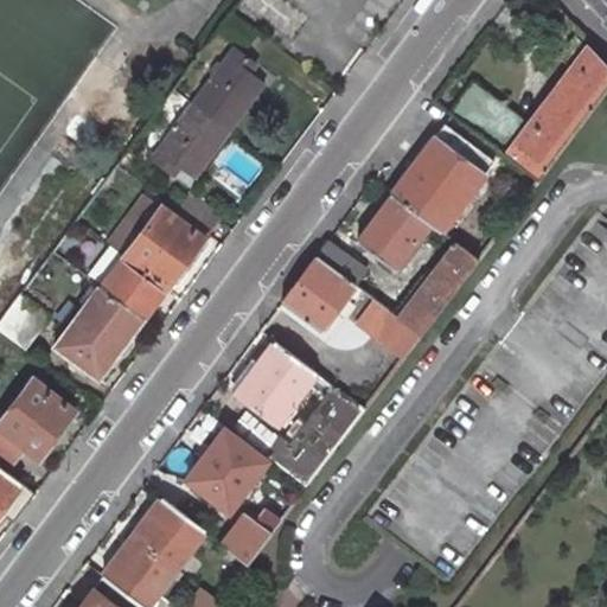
[(606,88),(606,59),(590,42),(528,125),(473,84),(452,114),(518,165),(538,180),(606,88)]
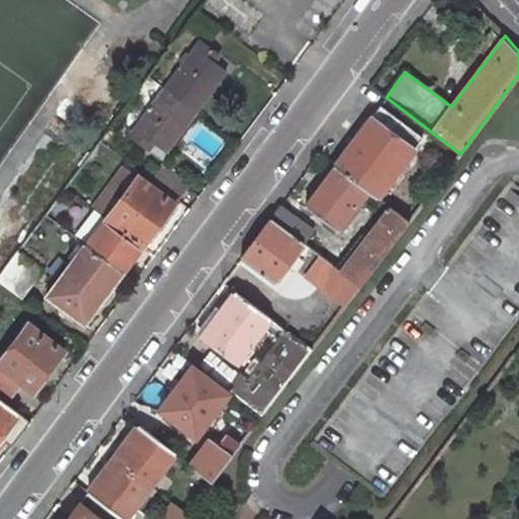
[(218,54),(201,41),(165,88),(196,110),(211,89),(225,70),(213,62),(218,54)]
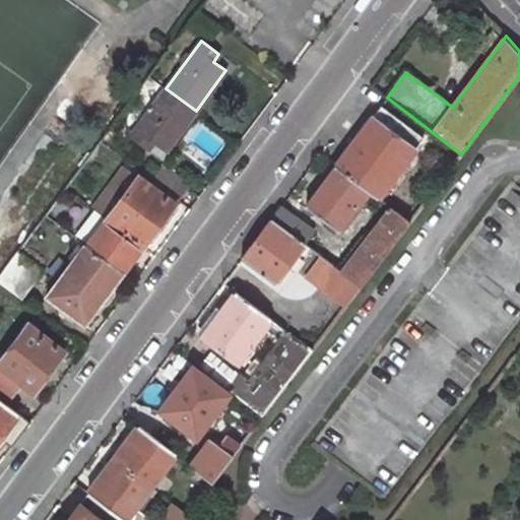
[(196,111),(166,88),(131,136),(148,149),(154,142),(167,151),(176,137),(196,111)]
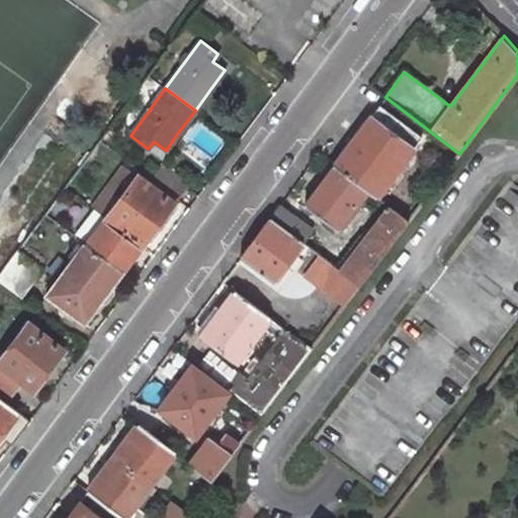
[(421,137),(379,105),(355,137),(334,165),(366,190),(376,197),(421,137)]
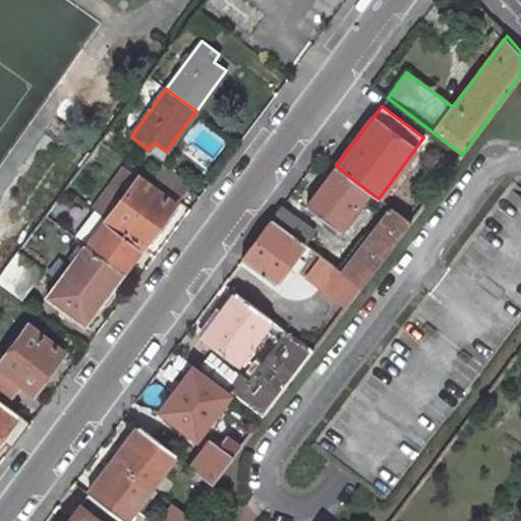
[(462,155),(445,141),(440,150),(456,162),(462,155)]
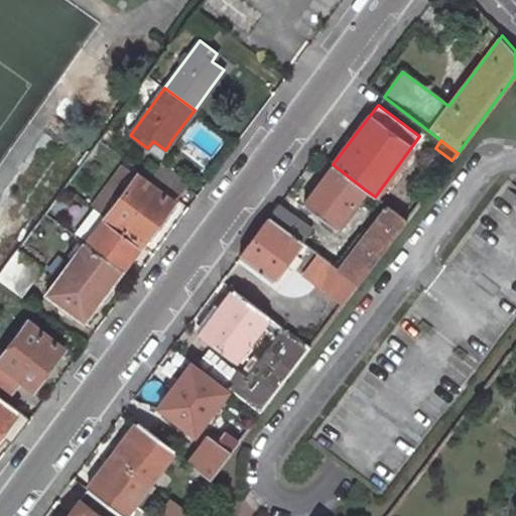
[(187,182),(163,164),(151,179),(176,198),(187,182)]
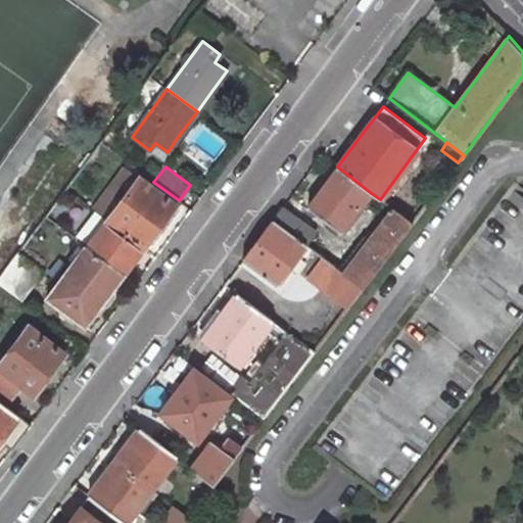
[(370,192),(337,167),(317,195),(307,207),(340,232),(370,192)]
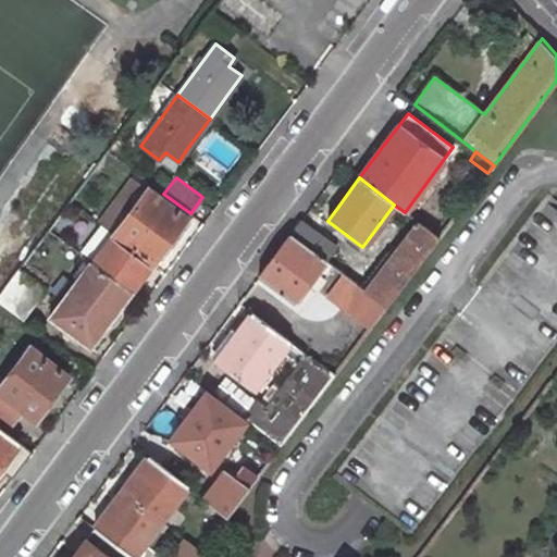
[(148,189),(114,234),(153,263),(169,243),(187,218),(148,189)]
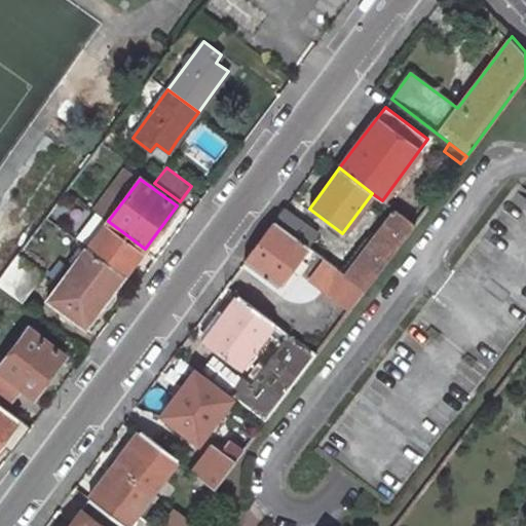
[(316,233),(284,209),(274,221),(307,246),(316,233)]
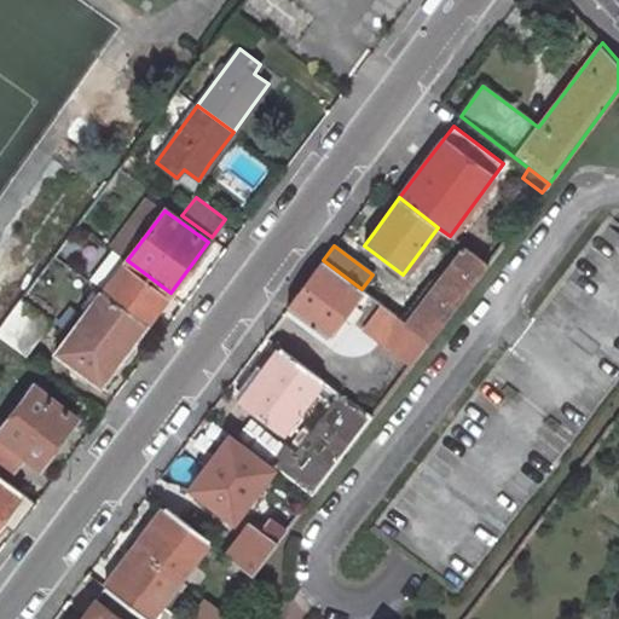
[(487,264),(464,247),(406,323),(429,341),(487,264)]
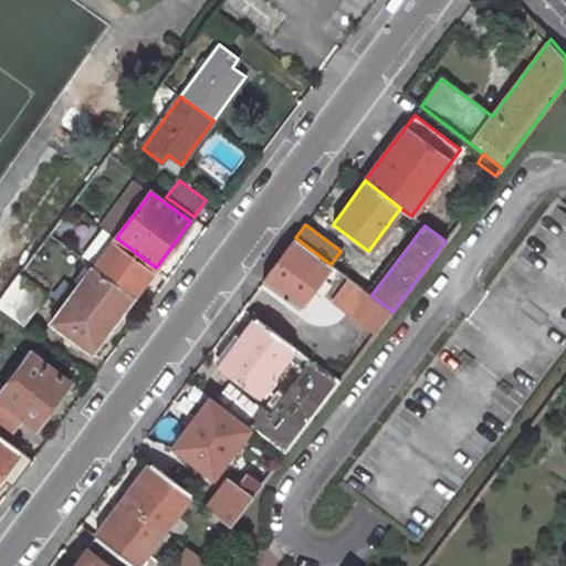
[(156,268),(116,238),(94,266),(135,296),(155,269),(156,268)]
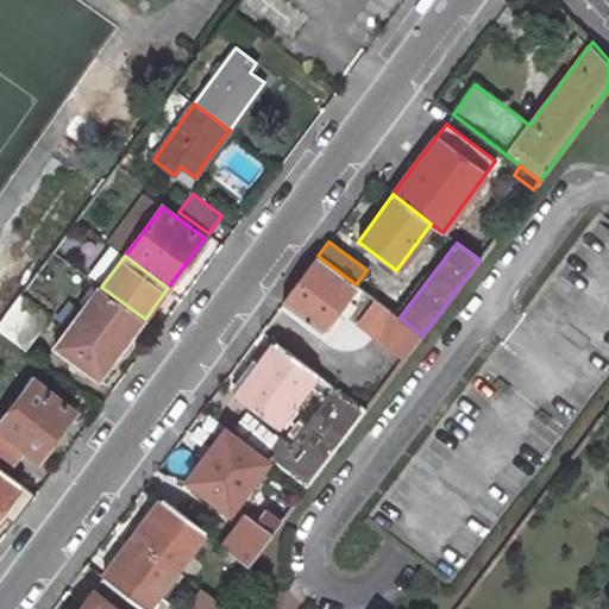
[(356,284),(318,256),(295,287),(282,305),(320,333),(356,284)]
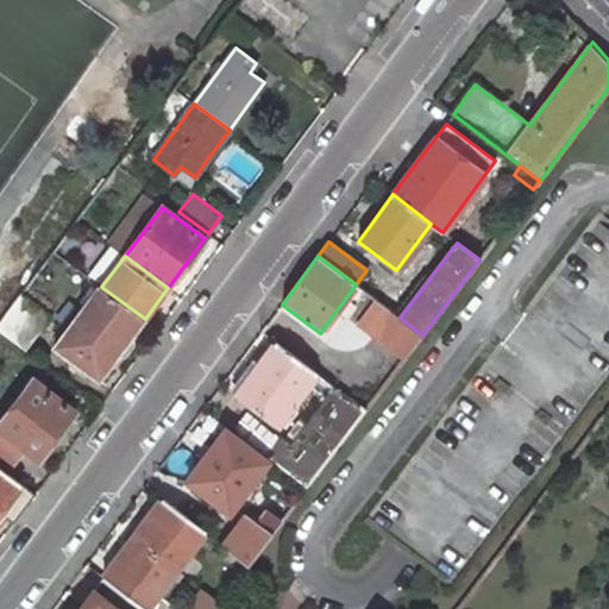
[(101,287),(100,286),(54,347),(99,381),(123,349),(145,319),(101,287)]
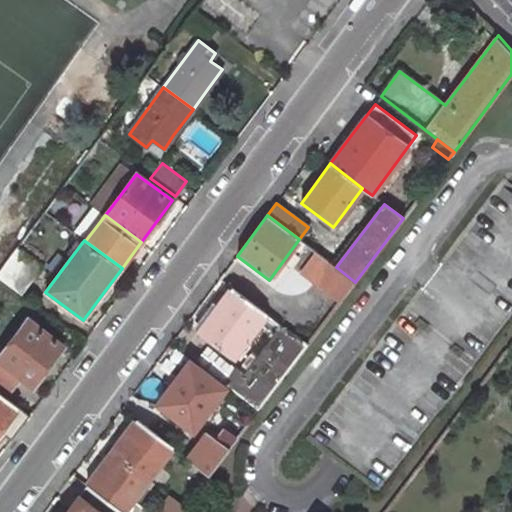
[(43,265),(18,247),(0,271),(0,278),(21,294),(43,265)]
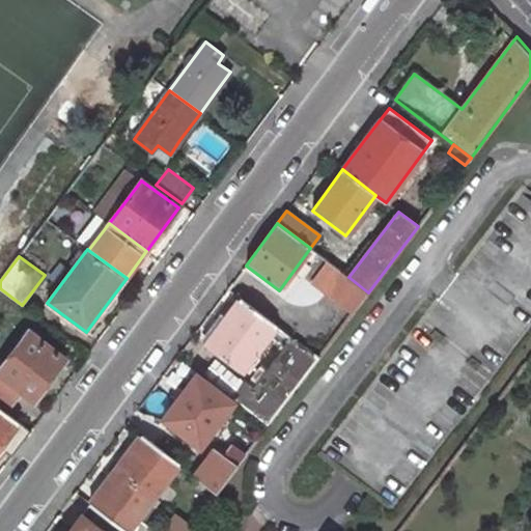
[(328,295),(343,274),(327,261),(311,282),(328,295)]
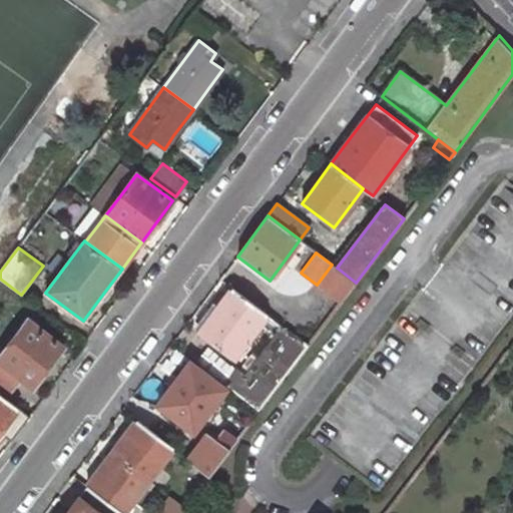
[(340,303),(356,283),(337,268),(332,265),(317,285),(340,303)]
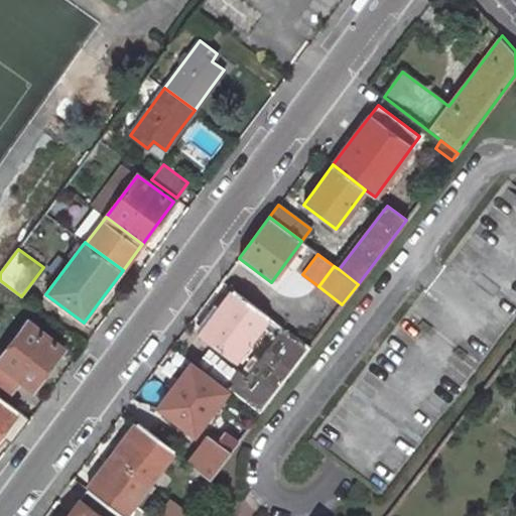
[(268,316),(233,290),(209,323),(201,334),(236,361),(268,316)]
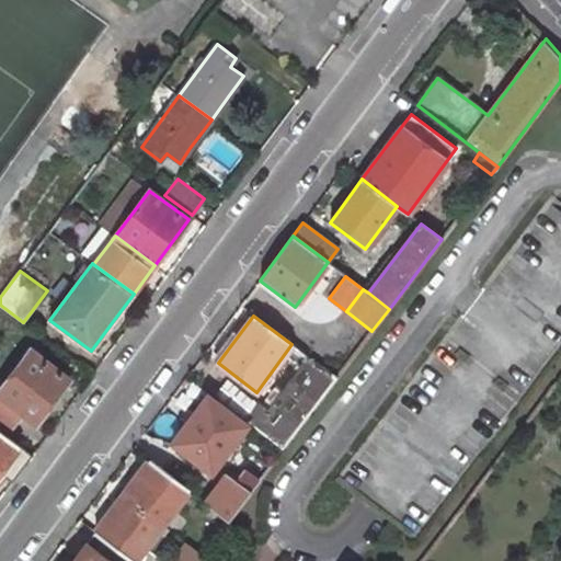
[(69,379),(30,350),(0,388),(0,431),(6,435),(22,413),(36,423),(53,401),(69,379)]
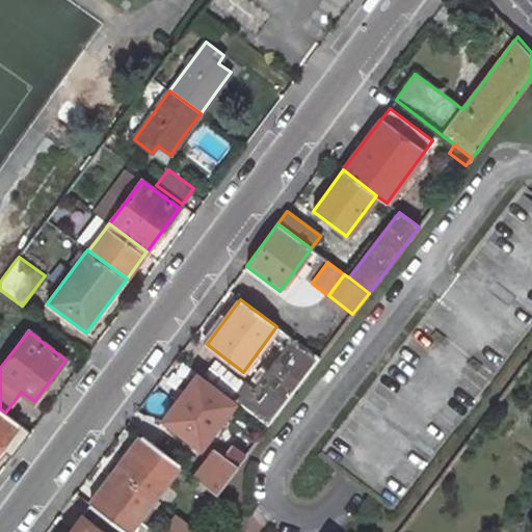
[(294,340),(293,339),(255,391),(245,384),(234,399),(236,401),(253,414),(268,425),(319,358),(294,340)]
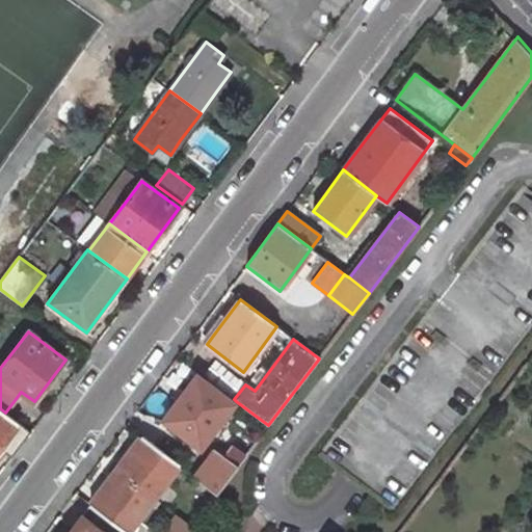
[(234,399),(197,373),(173,407),(163,420),(201,448),(236,401),(234,399)]
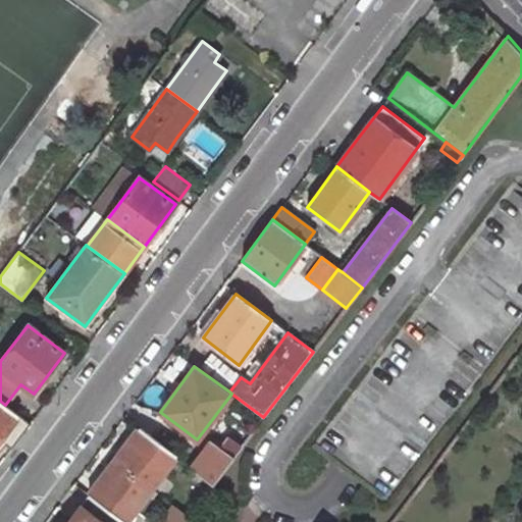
[(0,401),(0,440),(11,449),(20,437),(31,423),(5,405),(0,401)]
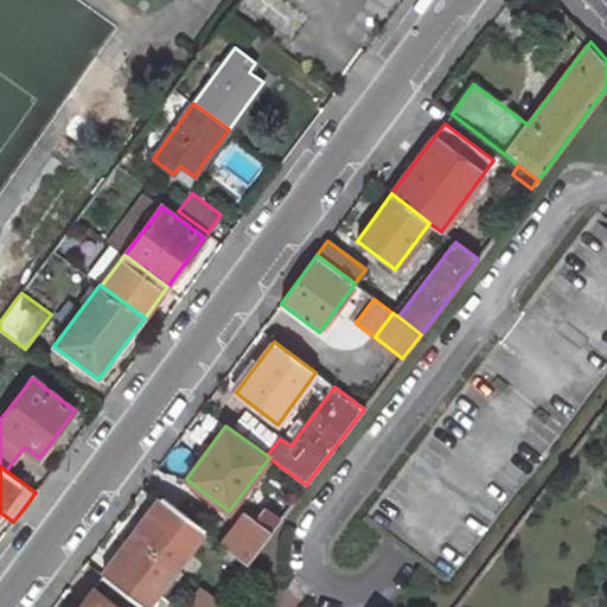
[(204,530),(160,498),(146,517),(152,522),(147,528),(138,541),(174,569),(204,530)]
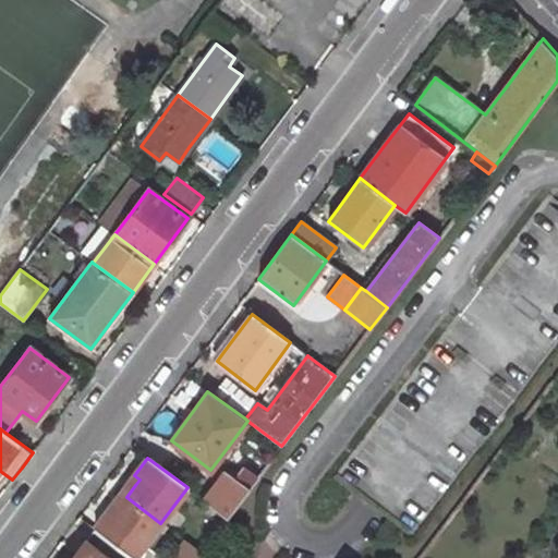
[(226,471),(204,499),(228,518),(250,488),(253,483),(257,477),(241,465),(233,476),(226,471)]
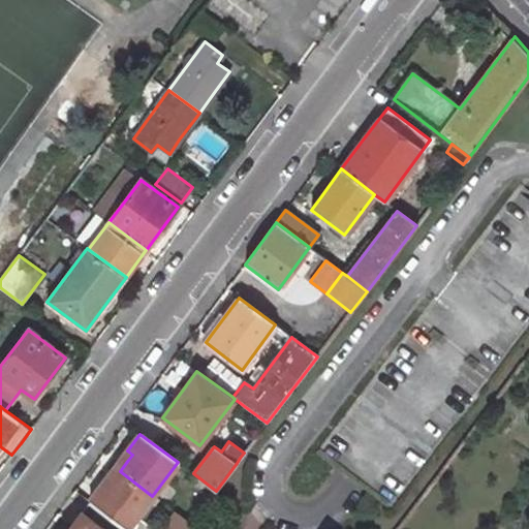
[(126,528),(152,496),(120,471),(107,488),(102,485),(97,491),(90,501),(126,528)]
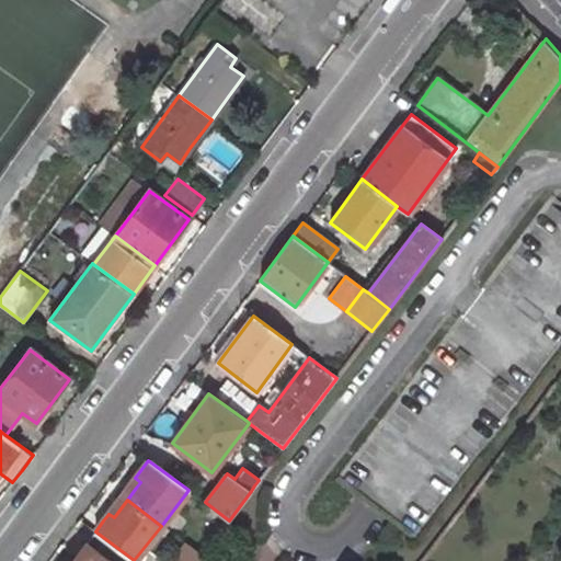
[(134,560),(95,531),(86,545),(106,560),(134,560)]
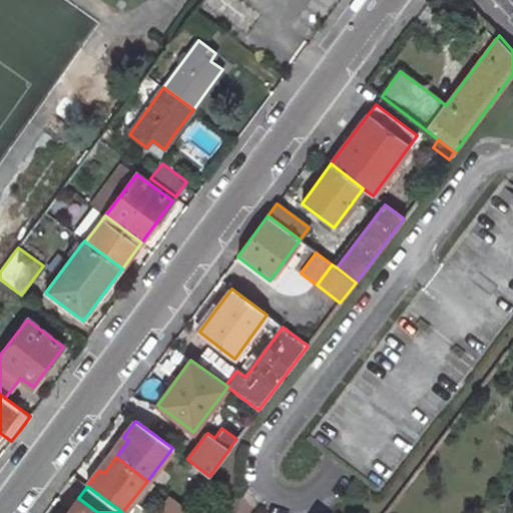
[(97,512),(78,498),(66,512),(97,512)]
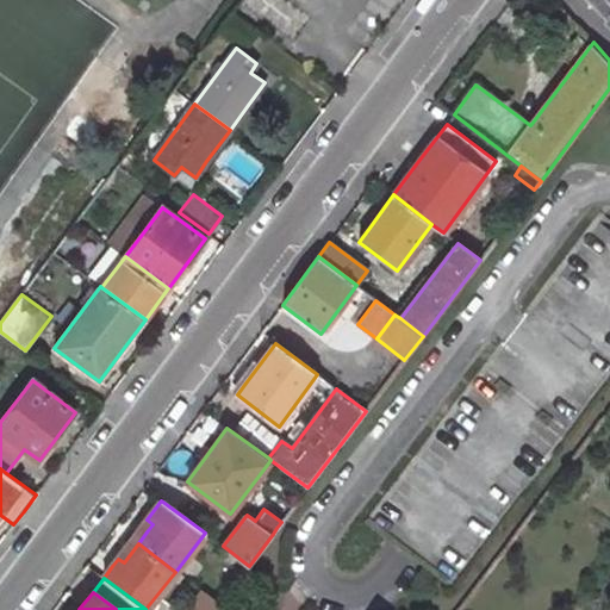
[(215,609),(219,604),(204,592),(190,609),(215,609)]
